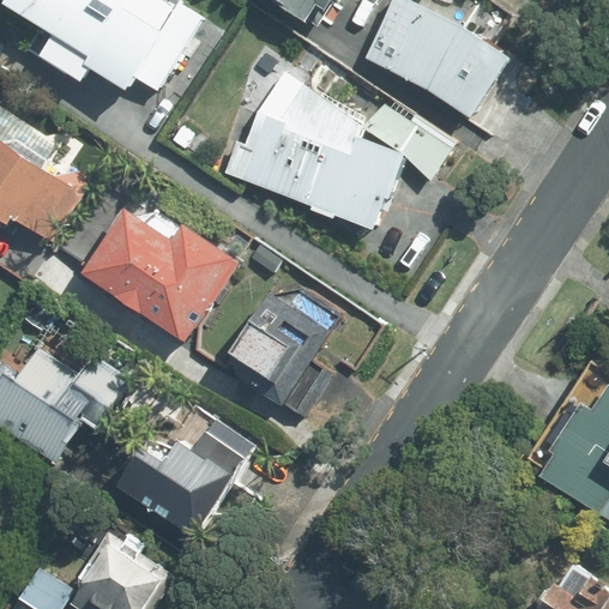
[(6,0),(0,10),(0,13),(52,46),(41,64),(77,88),(89,67),(143,102),(198,17),(173,0),(6,0)]
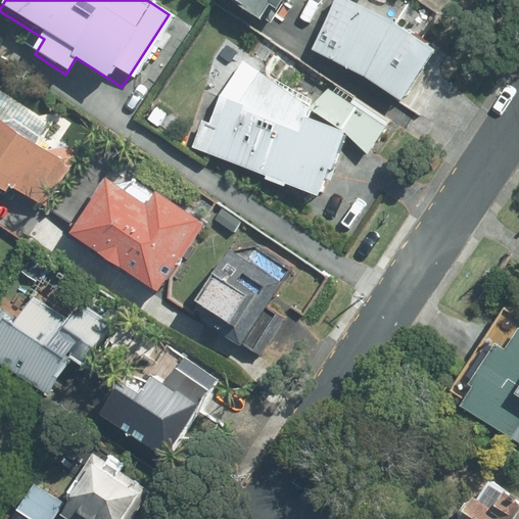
[(224,0),(265,25),(280,0),(224,0)]
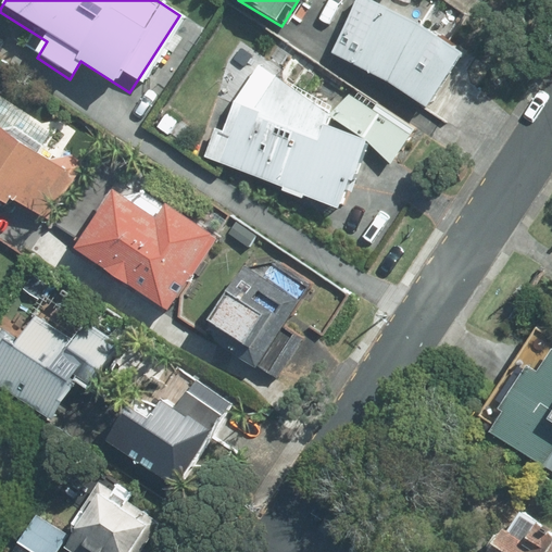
[(464,48),(374,0),(358,0),(330,51),(434,105),(464,48)]
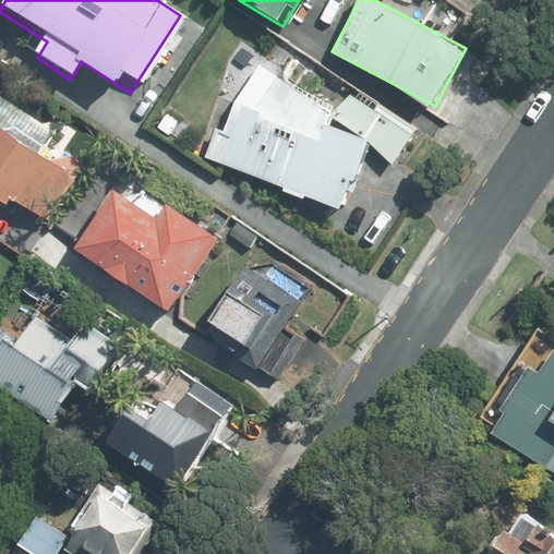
[(326,107),(235,72),(203,157),(337,207),(361,144),(394,167),(422,128),(374,94),(346,133),(320,123),(326,107)]
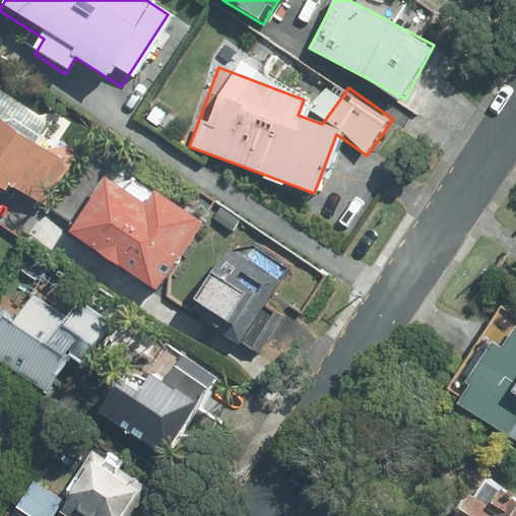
[(78,154),(0,108),(0,184),(45,211),(78,154)]
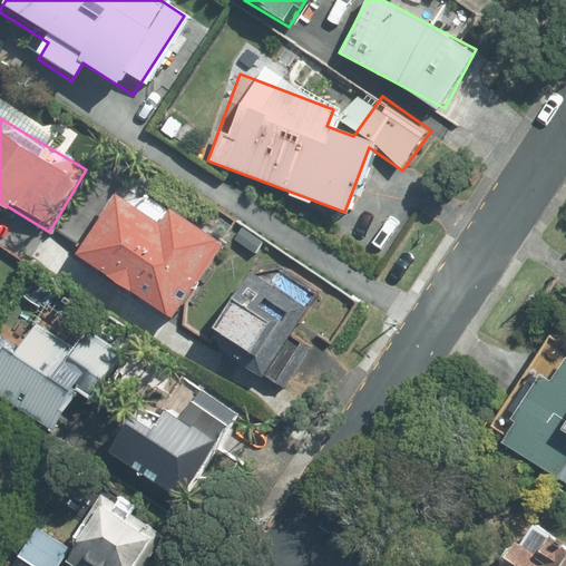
[(164,217),(110,185),(67,255),(166,316),(216,235),(171,207),(164,217)]
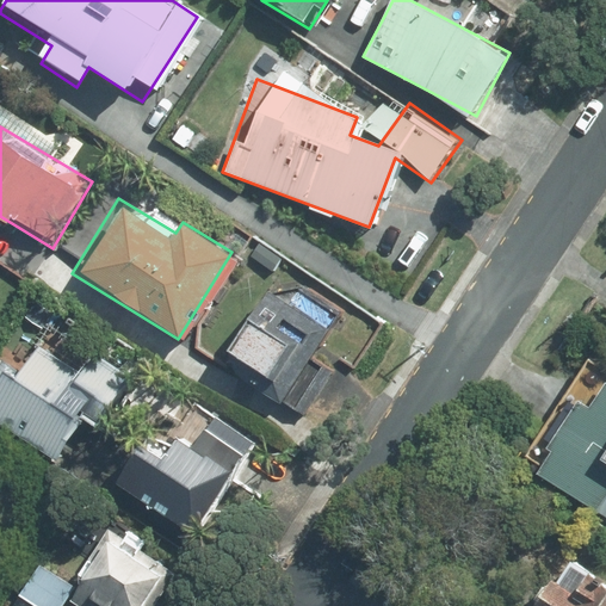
[(301,282),(269,285),(220,360),(285,402),(345,310),(301,282)]
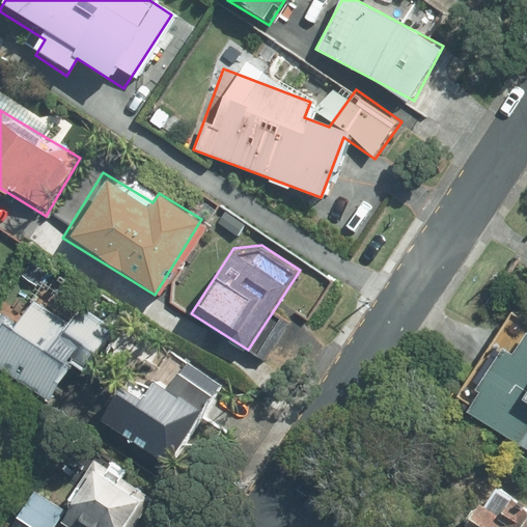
[(101,335),(29,288),(0,333),(0,372),(53,408),(101,335)]
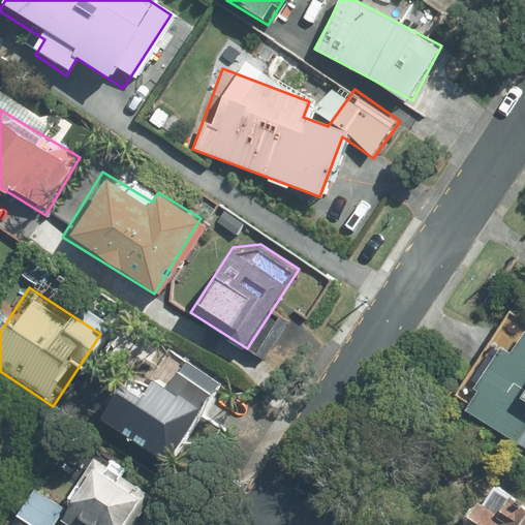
[(524,406),(520,403),(524,395),(524,331),(520,328),(504,353),(495,347),(459,404),(524,445),(524,406)]
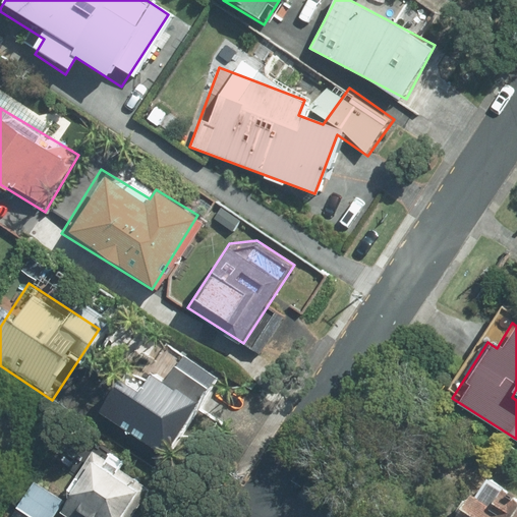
[(115,374),(89,414),(160,461),(215,378),(170,348),(141,392),(115,374)]
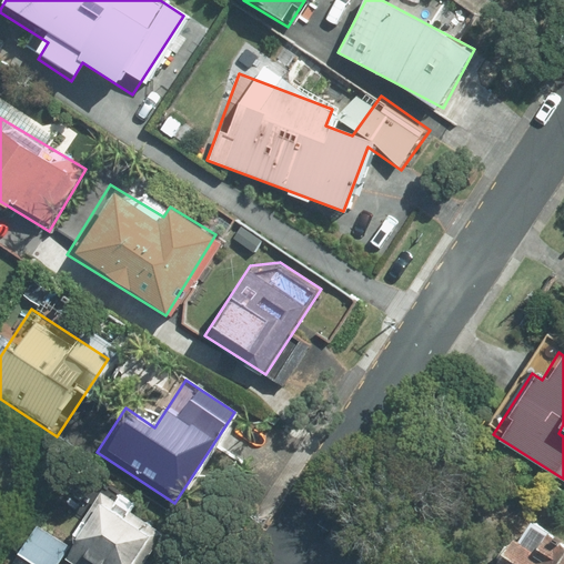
[(149,563),(168,540),(101,492),(64,544),(31,520),(4,556),(14,563),(59,563),(64,557),(73,563),(149,563)]
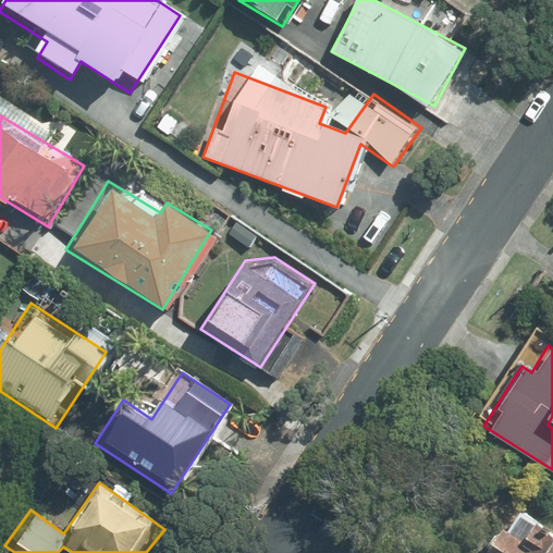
[(552,552),(552,535),(524,514),(503,543),(495,552),(552,552)]
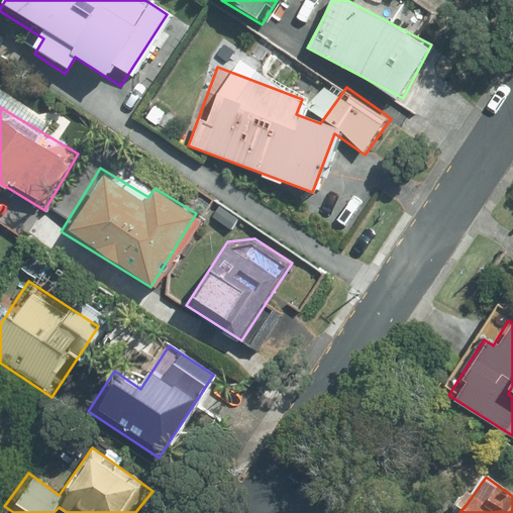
All buildings are outlined.
